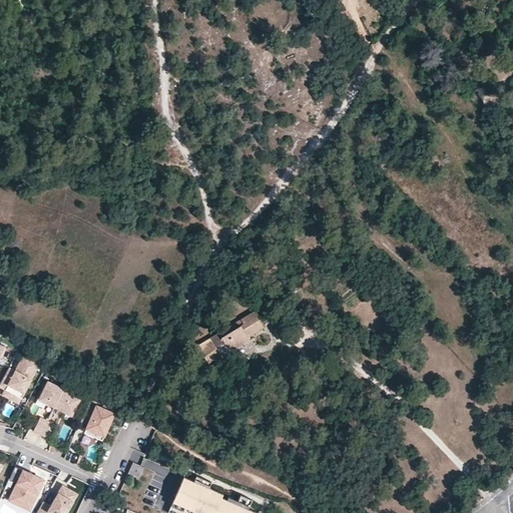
[(500,105),(497,92),(482,95),(485,108),(500,105)]
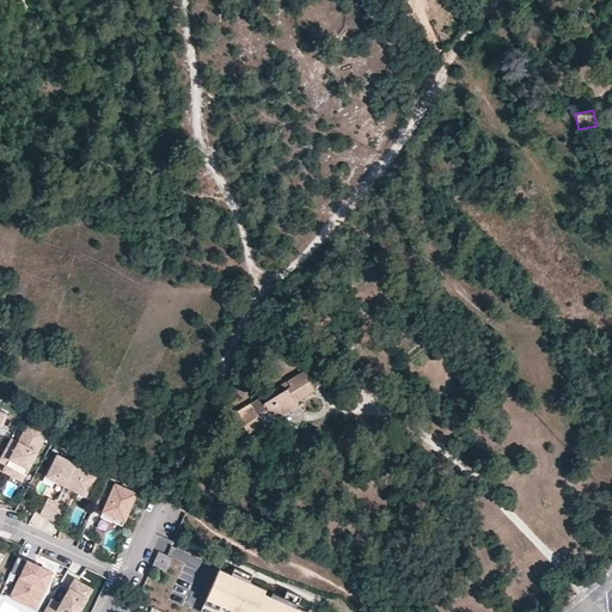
[(275,418),(298,404),(297,402),(316,390),(304,371),(288,380),(291,385),(279,392),(276,387),(239,410),(242,416),(239,417),(248,433),(264,423),(264,422),(273,417),(275,418)]
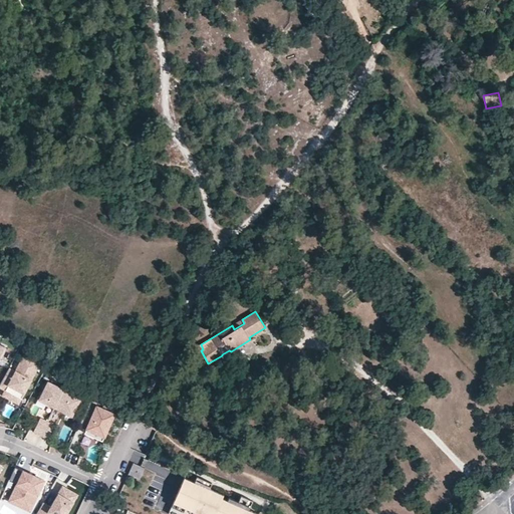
[(234,329),(244,323),(242,319),(232,325),(234,329)]
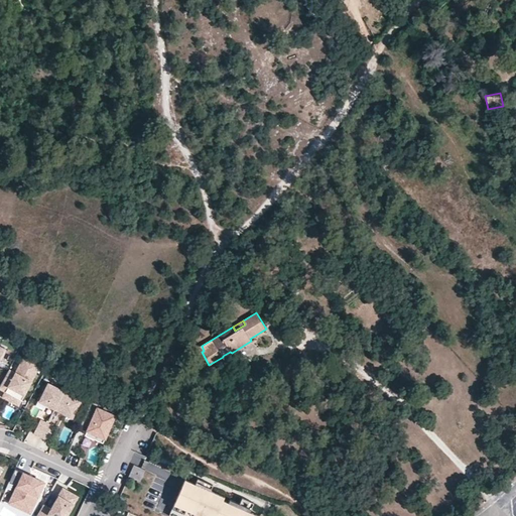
[(18,404),(39,364),(24,356),(15,374),(9,370),(0,386),(0,388),(6,391),(8,392),(6,398),(18,404)]
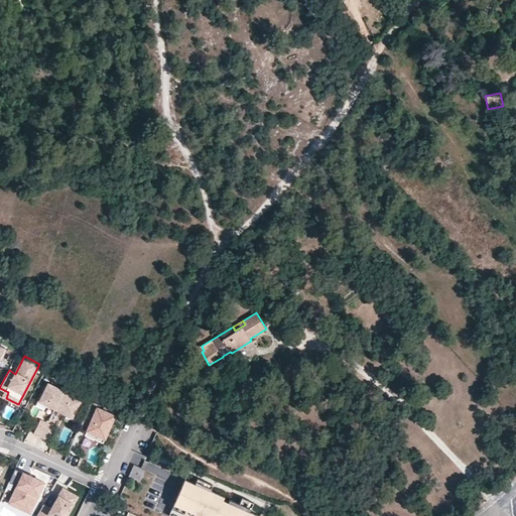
[(54,409),(63,391),(63,390),(48,382),(38,401),(54,409)]
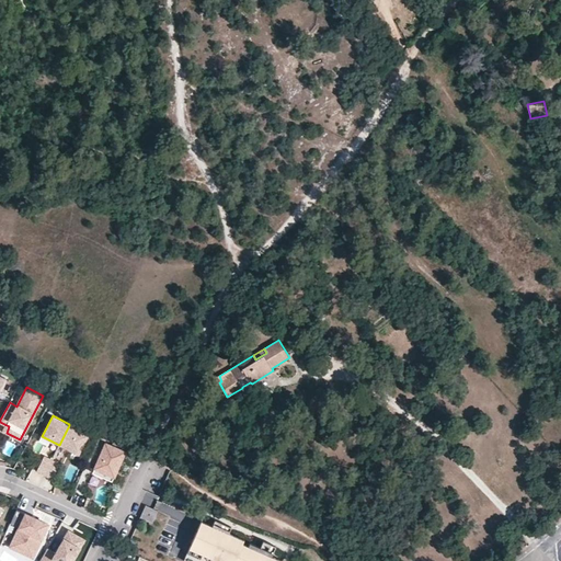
[(79,455),(89,435),(69,425),(59,445),(79,455)]
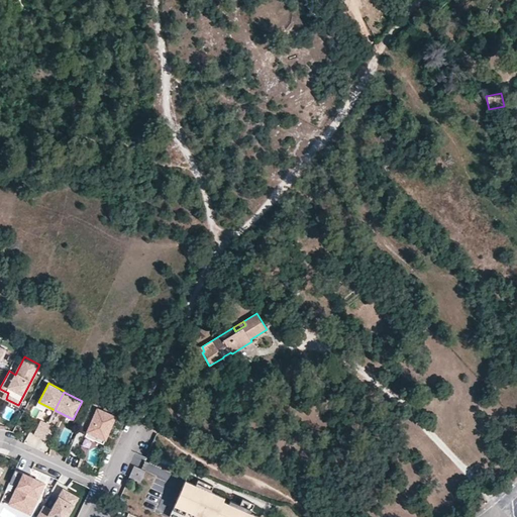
[(105,439),(115,416),(98,408),(99,405),(91,401),(80,425),(88,429),(87,431),(105,439)]
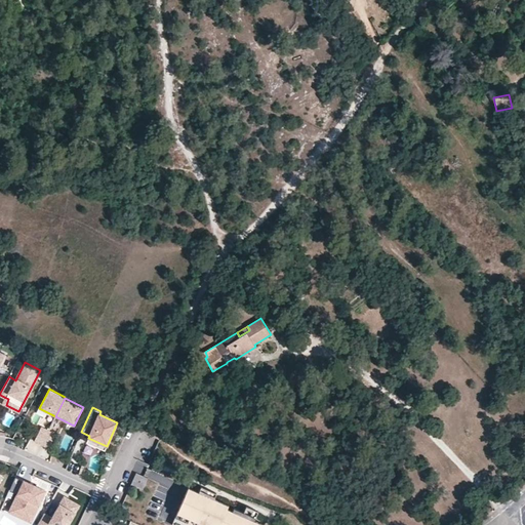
[(42,445),(48,431),(41,427),(34,441),(42,445)]
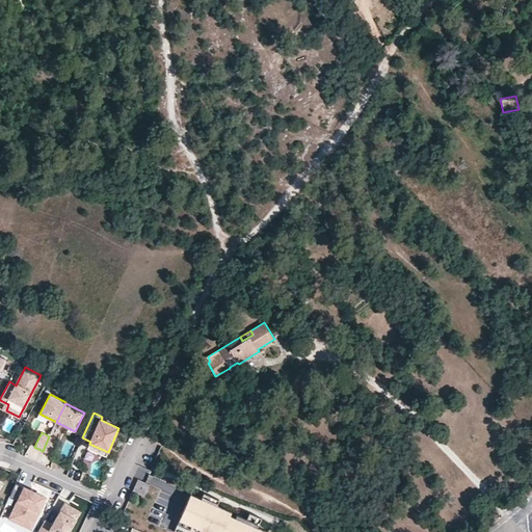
[(50,454),(56,440),(49,436),(43,451),(50,454)]
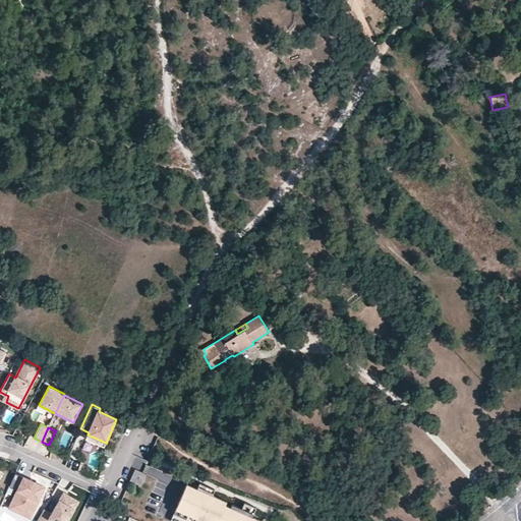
[(106,443),(88,435),(85,439),(104,447),(106,443)]
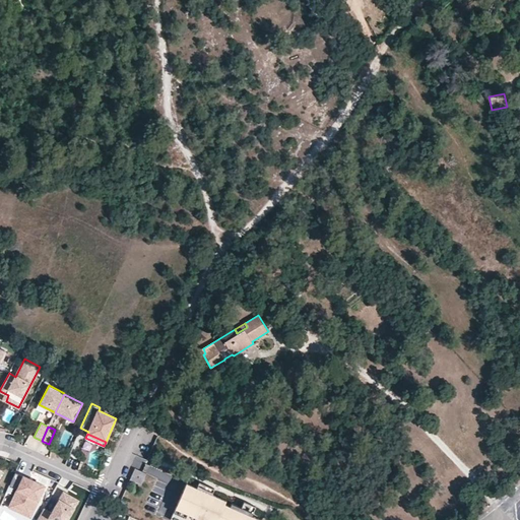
[(81,447),(89,449),(91,441),(83,439),(81,447)]
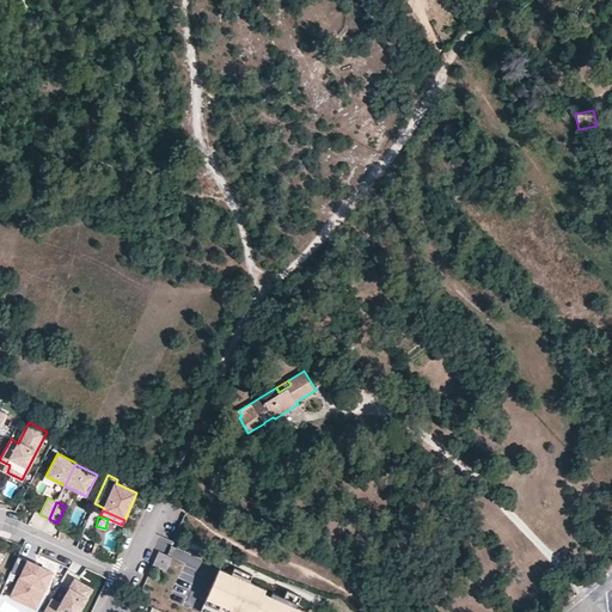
[(166,570),(172,557),(159,551),(153,564),(166,570)]
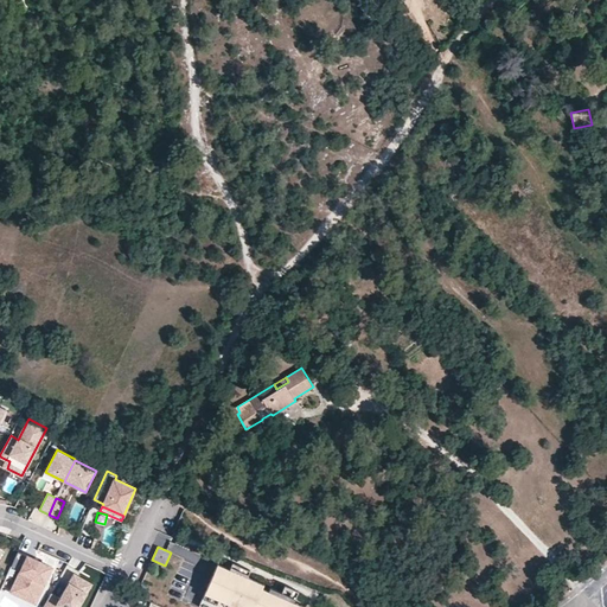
[(36,604),(52,567),(18,551),(11,567),(20,570),(11,592),(36,604)]
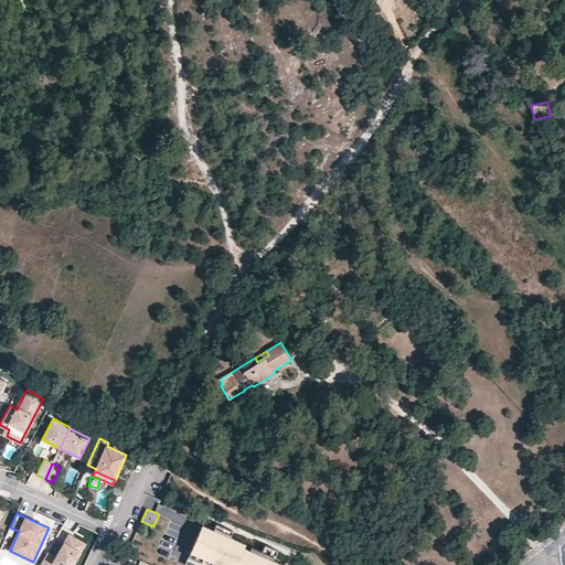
[(284,564),(274,561),(278,550),(265,544),(263,551),(260,555),(256,553),(257,550),(252,546),(251,550),(244,547),(246,543),(231,536),(233,531),(216,523),(214,530),(202,524),(185,564),(284,564)]
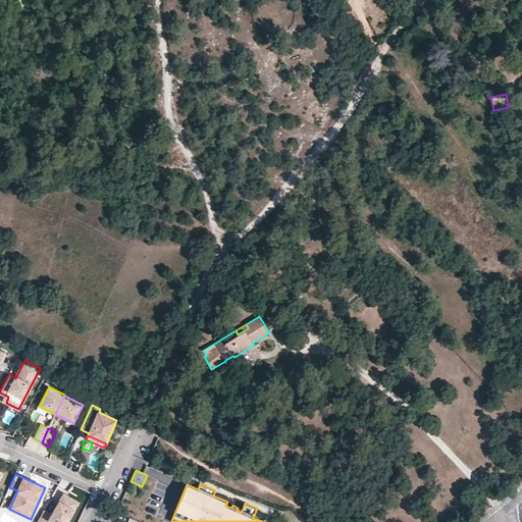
[(67,521),(79,502),(63,493),(56,506),(60,508),(58,513),(54,510),(52,514),(44,510),(37,521),(67,521)]
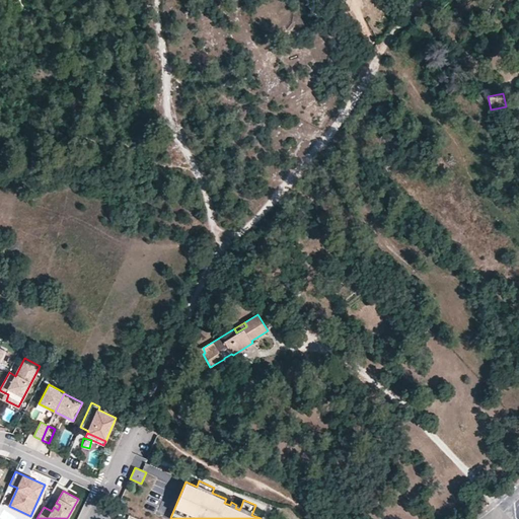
[(123,510),(126,501),(121,499),(117,508),(123,510)]
